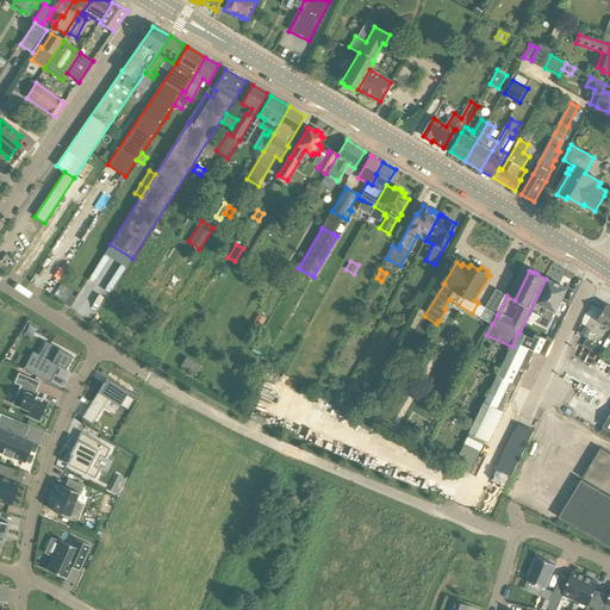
[(556,312),(567,290),(548,280),(536,303),(533,312),(542,317),(539,324),(548,329),(555,312),(556,312)]
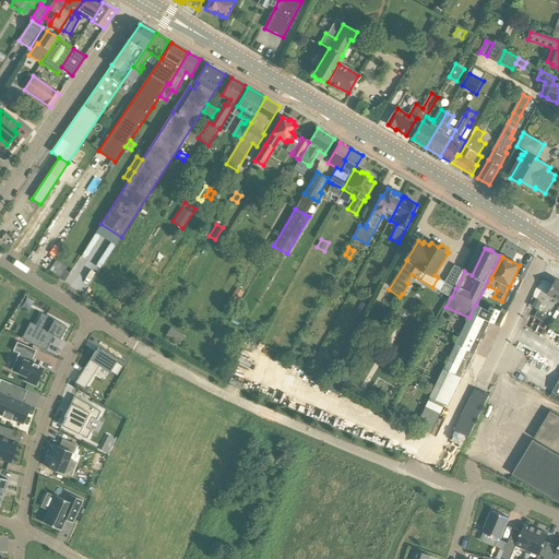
[(56,261),(49,272),(59,278),(64,270),(66,271),(67,269),(56,261)]
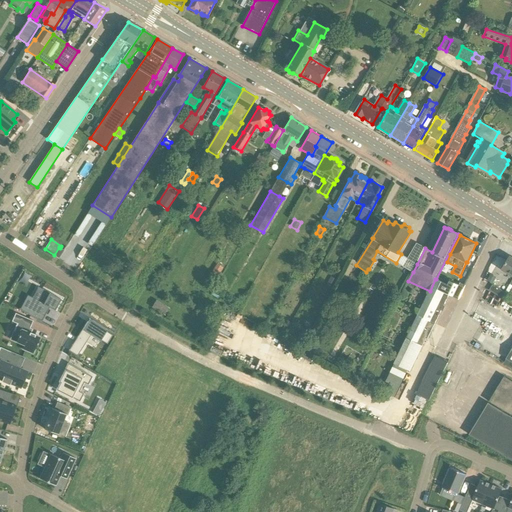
[(416,244),(407,258),(417,264),(425,248),(416,244)]
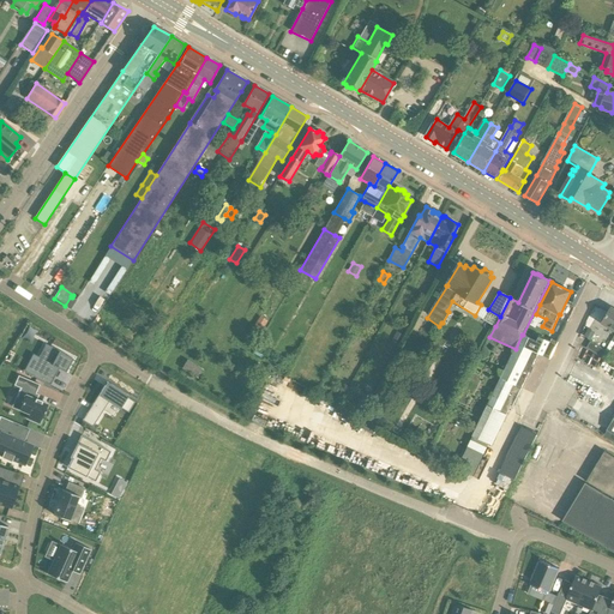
[(602,324),(613,330),(613,309),(612,308),(602,324)]
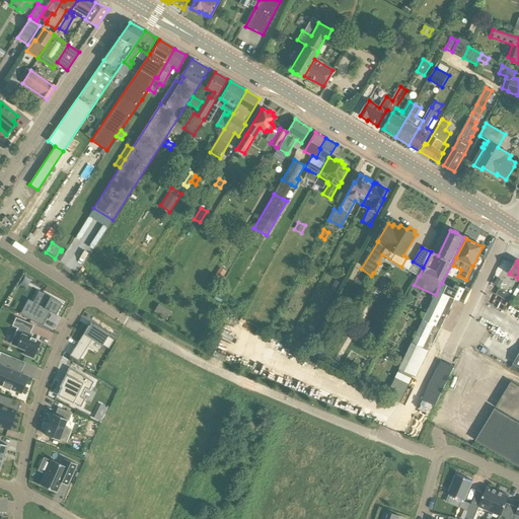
[(225,272),(219,268),(213,279),(218,283),(225,272)]
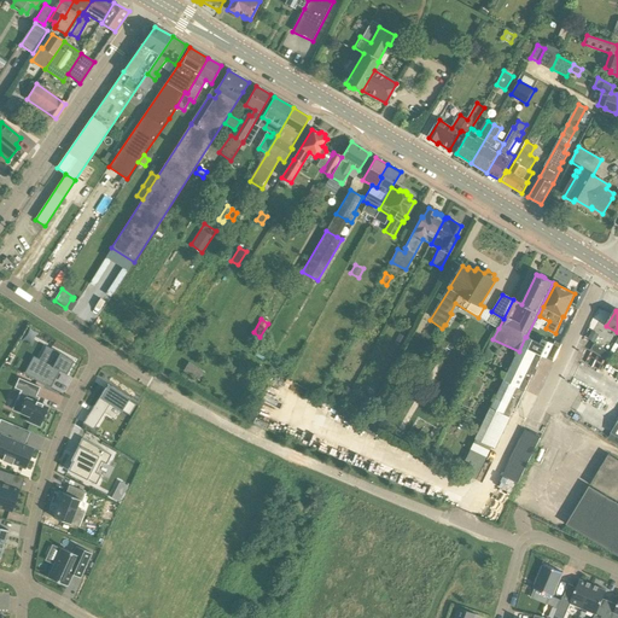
[(600,334),(593,331),(588,339),(595,343),(600,334)]
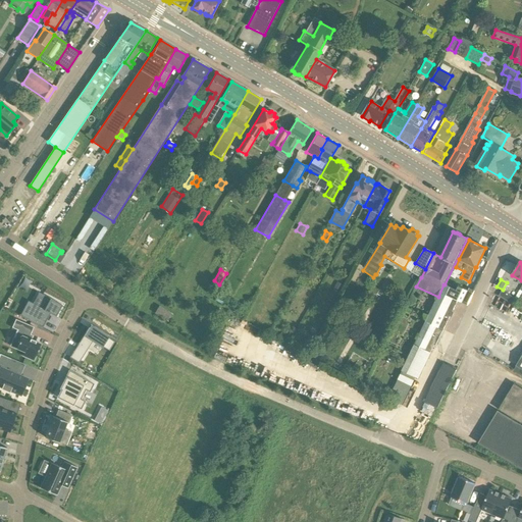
[(415,345),(426,350),(431,353),(434,348),(435,349),(444,330),(458,301),(463,303),(468,291),(460,286),(458,291),(445,284),(444,284),(438,297),(415,345)]
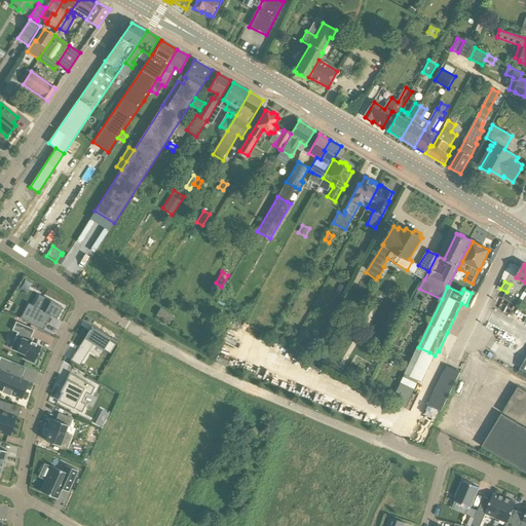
[(472,293),(466,305),(472,307),(477,296),(477,295),(472,293)]
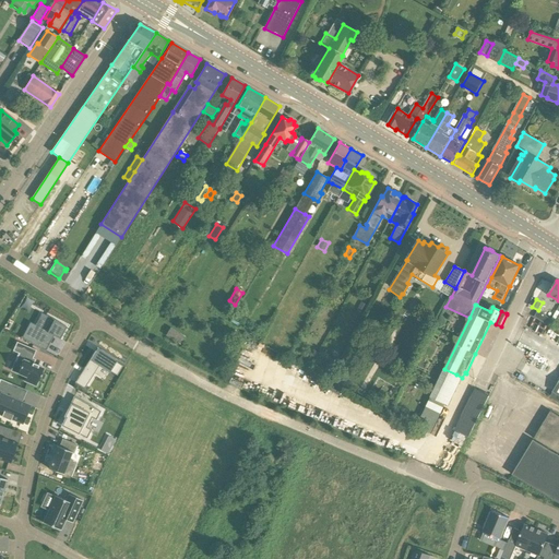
[(534,317),(547,325),(551,319),(537,311),(534,317)]
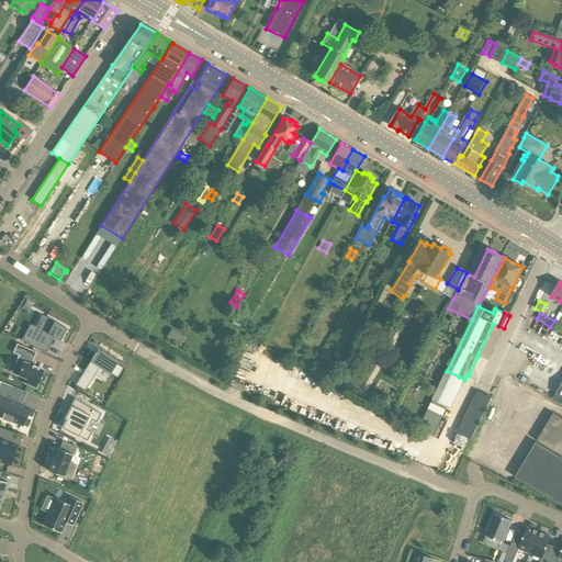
[(42,315),(35,327),(37,329),(30,345),(46,353),(55,338),(60,341),(67,328),(42,315)]
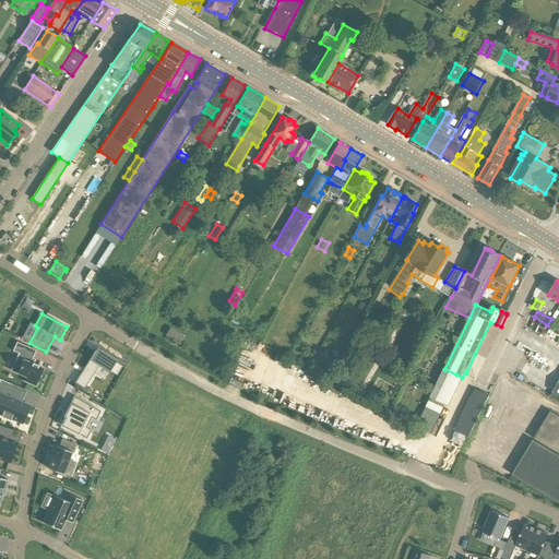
[(234,317),(230,321),(238,326),(240,322),(234,317)]
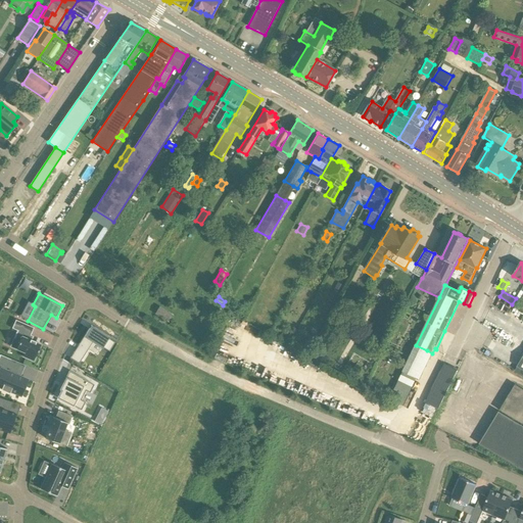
[(172,313),(159,305),(155,314),(168,321),(172,313)]
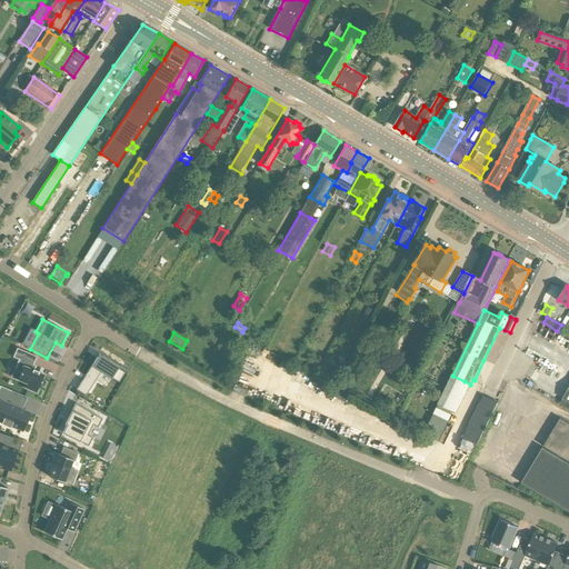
[(37,357),(17,348),(13,358),(19,360),(11,378),(27,385),(26,387),(25,389),(37,395),(42,381),(41,381),(42,379),(43,379),(46,375),(43,373),(40,371),(39,371),(36,370),(37,366),(33,363),(37,357)]
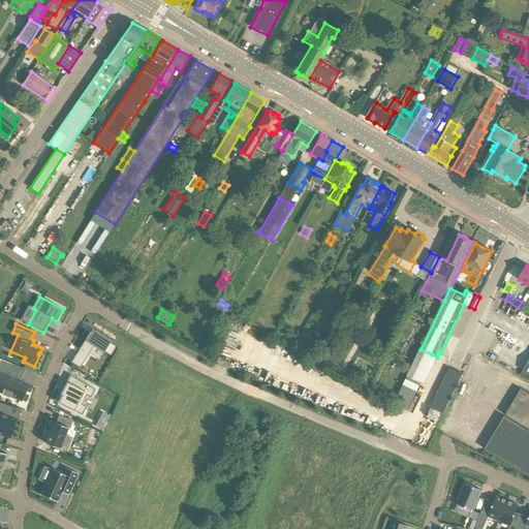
[(90,332),(78,351),(87,356),(90,351),(100,356),(101,355),(107,360),(113,350),(106,347),(109,343),(90,332)]
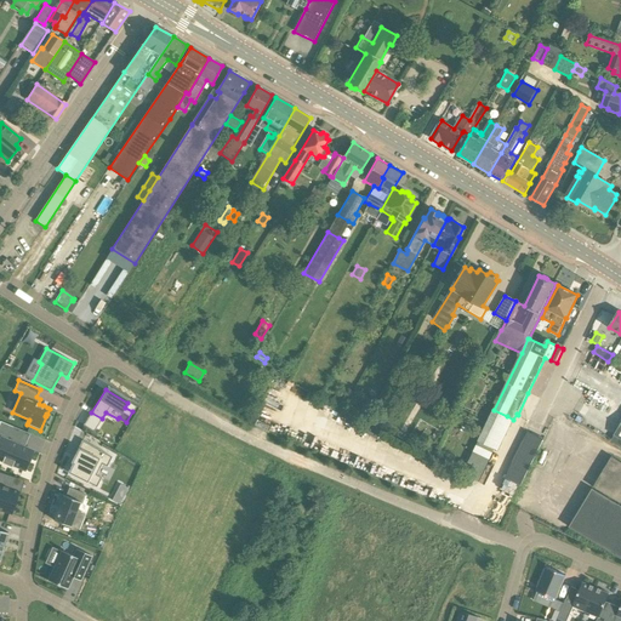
[(462,474),(480,483),(496,450),(499,451),(514,420),(513,420),(507,416),(494,410),(462,474)]
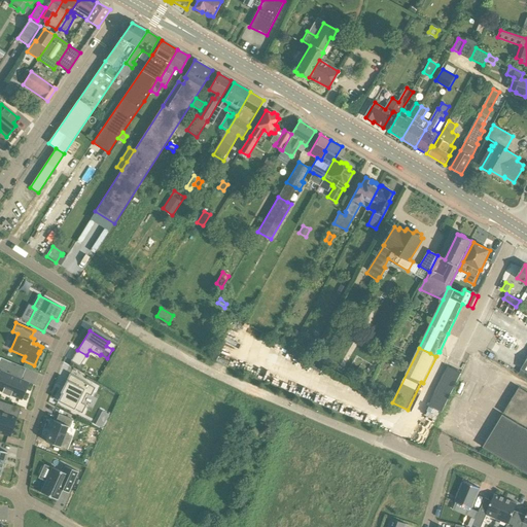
[(83,360),(75,355),(71,360),(79,366),(83,360)]
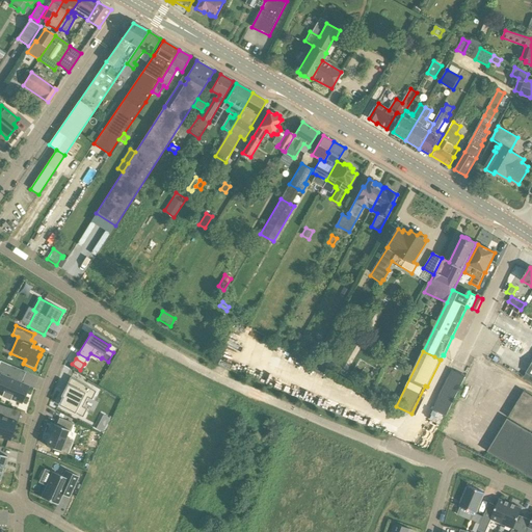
[(0,361),(0,370),(8,374),(11,366),(0,361)]
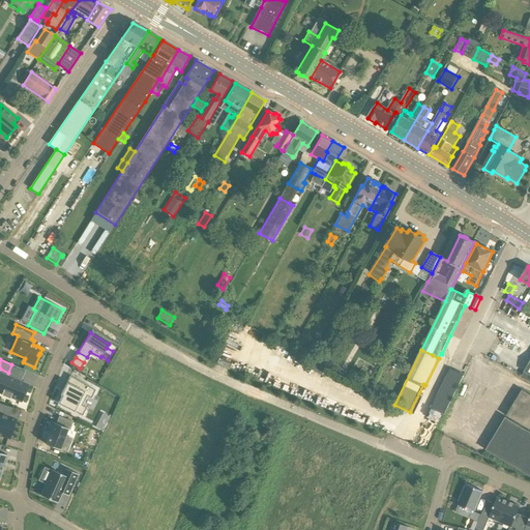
[(444,415),(463,375),(449,367),(430,409),(444,415)]
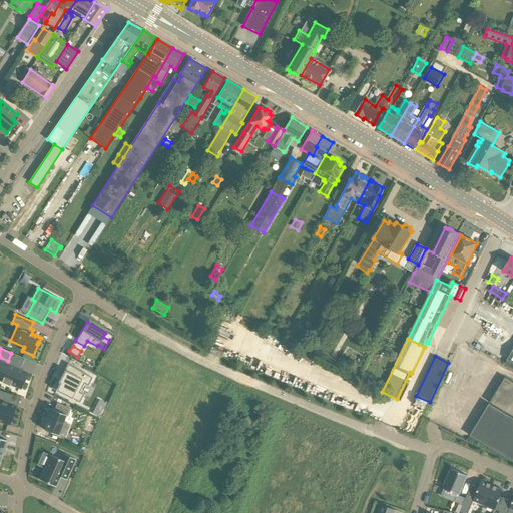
[(0,362),(0,379),(2,380),(11,383),(17,369),(0,362)]
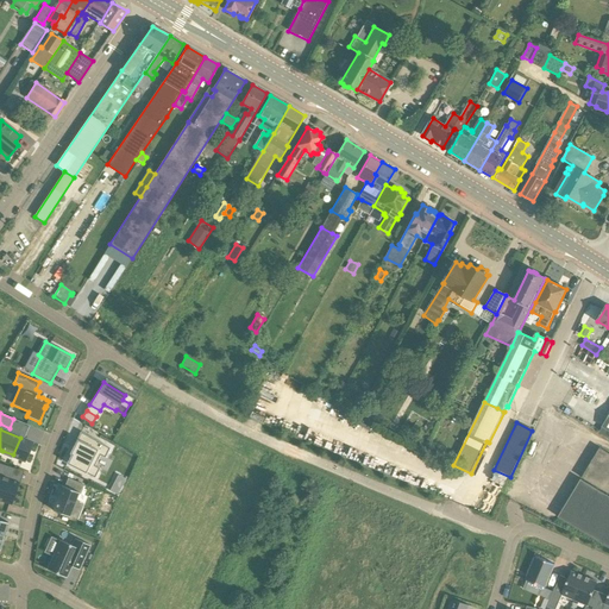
[(77,445),(68,464),(98,477),(102,468),(96,465),(102,454),(108,457),(113,447),(82,432),(75,444),(77,445)]
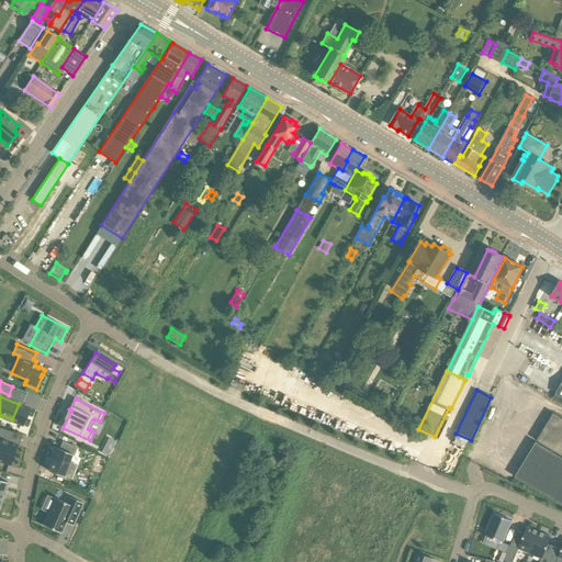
[(561,418),(554,414),(537,441),(561,456),(561,418)]
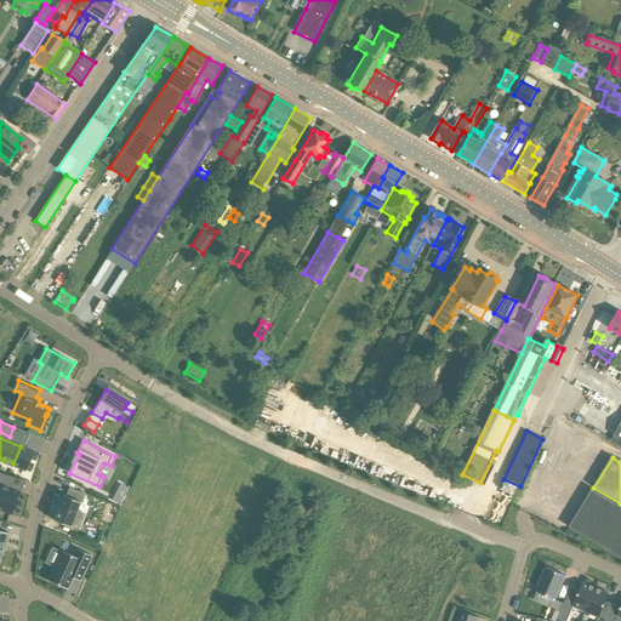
[(16,478),(0,472),(0,511),(12,516),(20,493),(11,489),(16,478)]
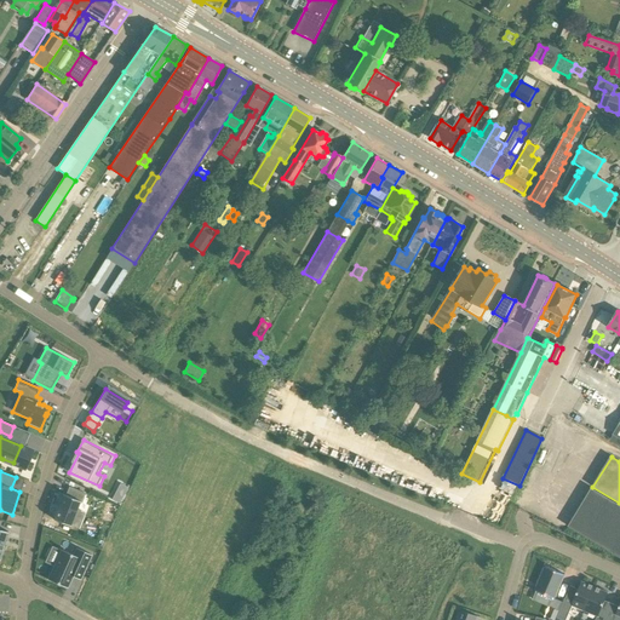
[(67,495),(63,494),(63,495),(53,518),(53,520),(70,526),(80,503),(81,503),(85,494),(69,488),(67,495)]
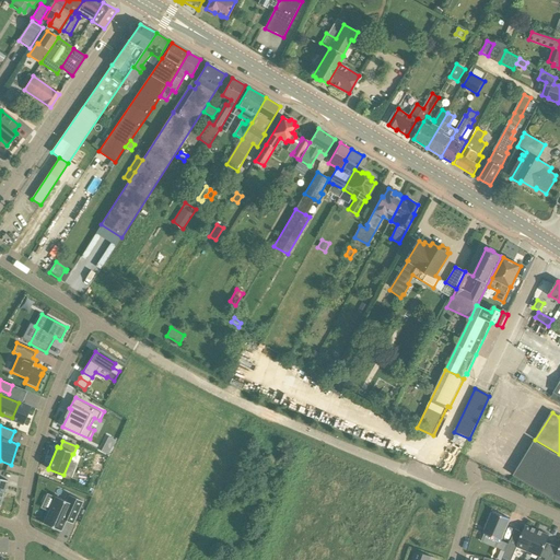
[(559,456),(534,441),(513,476),(559,503),(559,456)]
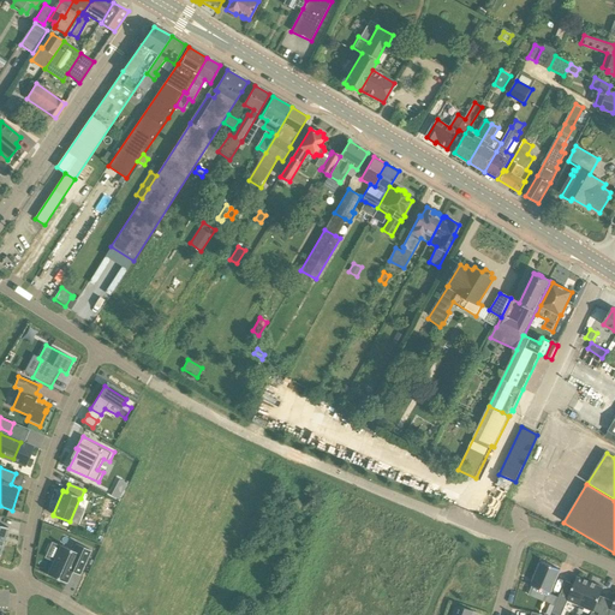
[(119,500),(121,494),(114,490),(111,496),(119,500)]
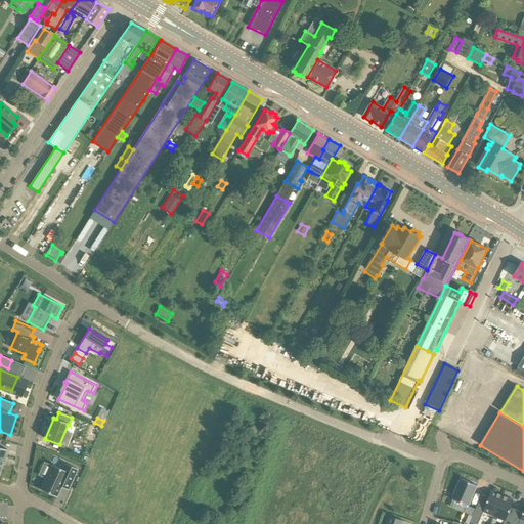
[(91,425),(85,439),(94,443),(99,429),(91,425)]
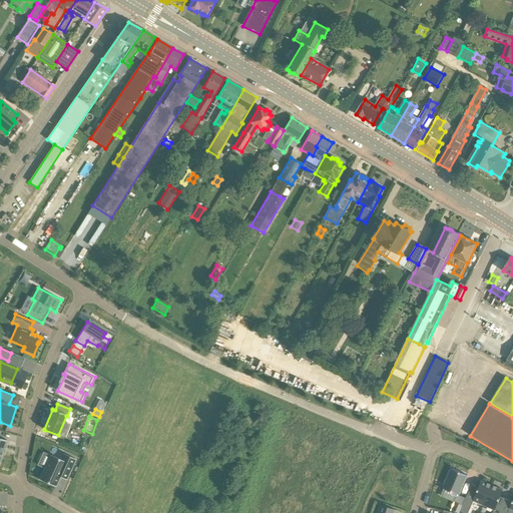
[(67,476),(68,477),(76,460),(63,454),(60,460),(51,455),(40,480),(55,487),(60,477),(61,474),(67,476)]
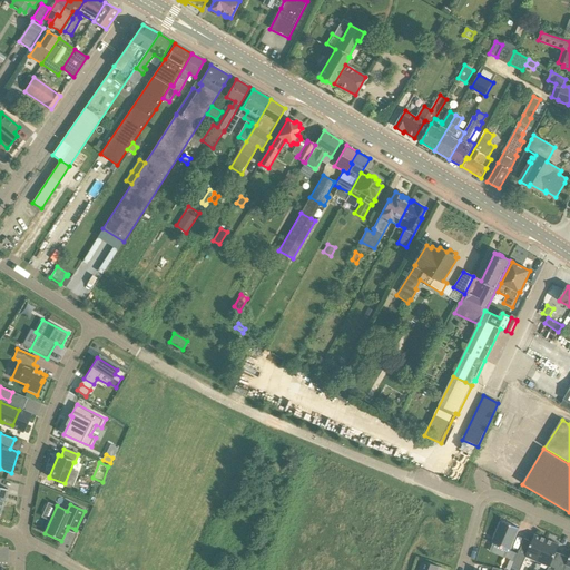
[(491,541),(509,549),(519,527),(500,519),(491,541)]
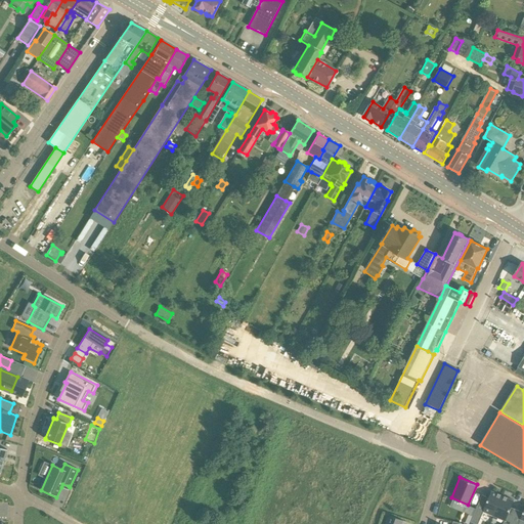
[(503,496),(491,491),(488,498),(482,495),(471,522),(475,523),(478,523),(483,512),(494,517),(503,496)]
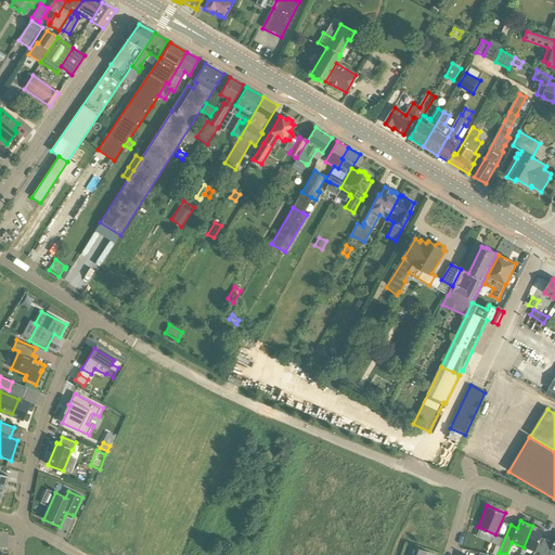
[(524,547),(534,552),(532,554),(541,554),(547,541),(541,538),(544,531),(532,526),(524,547)]
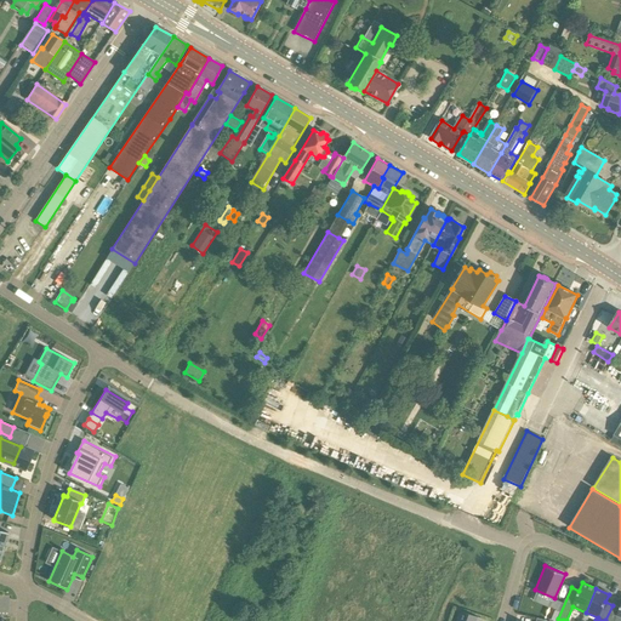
[(620,620),(620,604),(620,608),(613,605),(605,620),(620,620)]
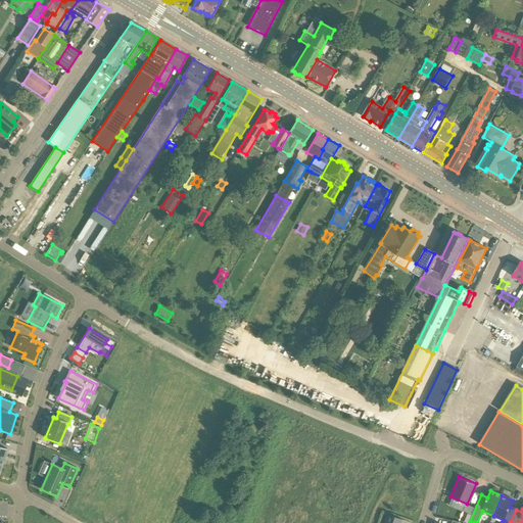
[(461,520),(468,522),(471,515),(464,513),(461,520)]
